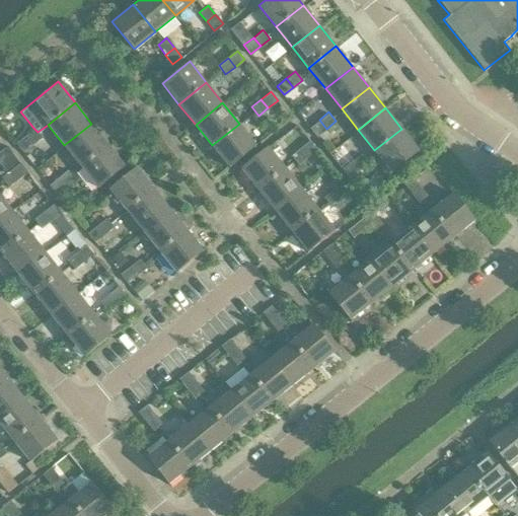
[(326,129),(319,120),(309,127),(316,136),(326,129)]
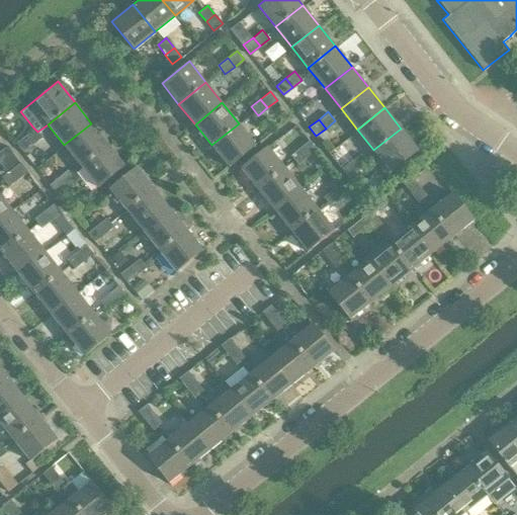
[(91,123),(64,145),(80,165),(107,144),(91,123)]
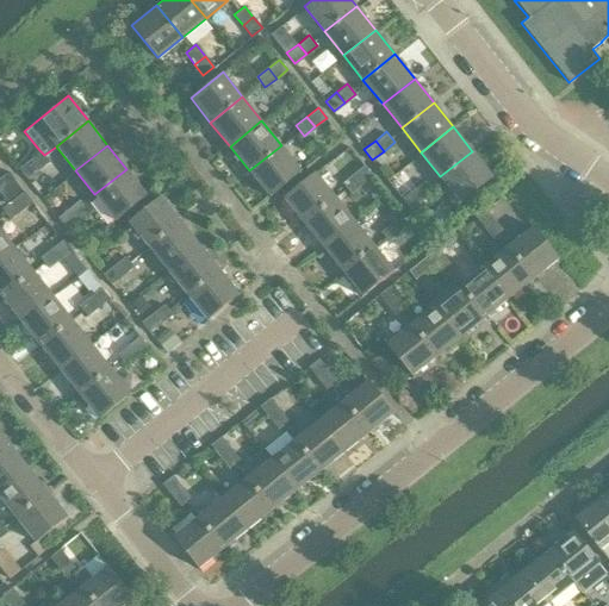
[(281,145),(249,170),(269,195),(300,170),(281,145)]
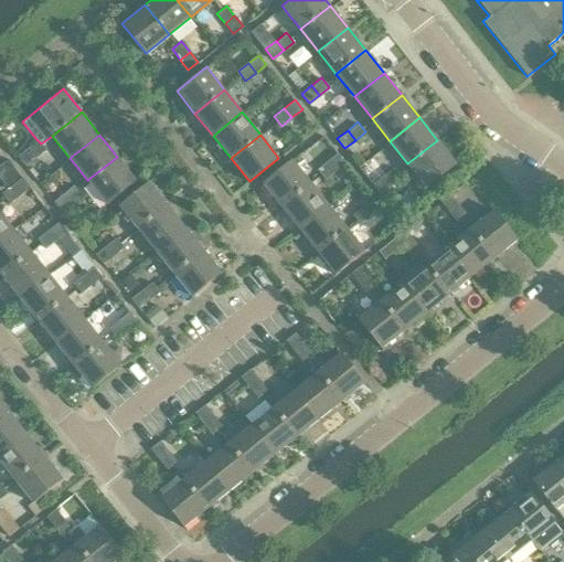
[(36,139),(27,147),(34,157),(44,149),(41,144),(36,139)]
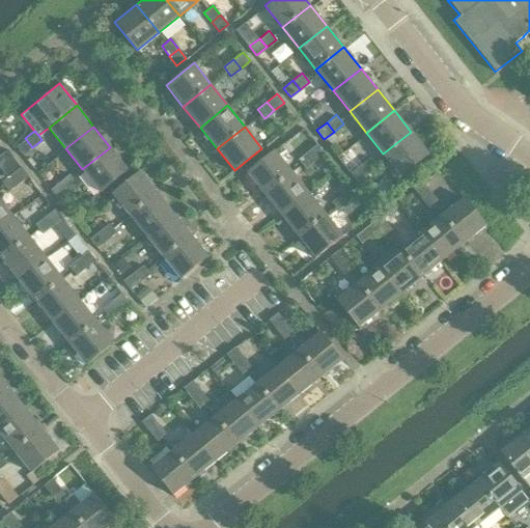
[(411,132),(383,154),(400,175),(428,154),(411,132)]
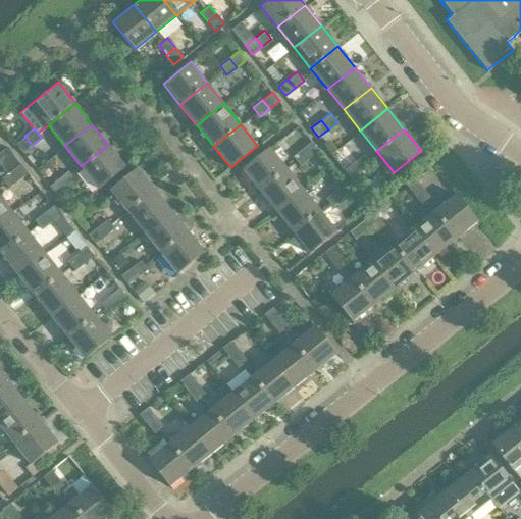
[(24,136),(15,144),(22,153),(32,145),(24,136)]
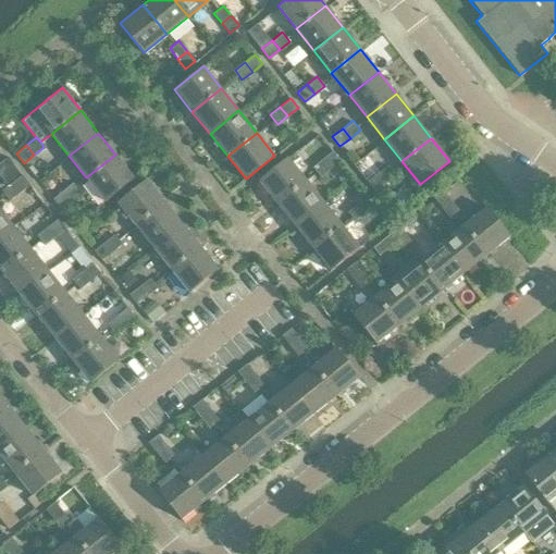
[(332,150),(322,159),(330,168),(340,160),(332,150)]
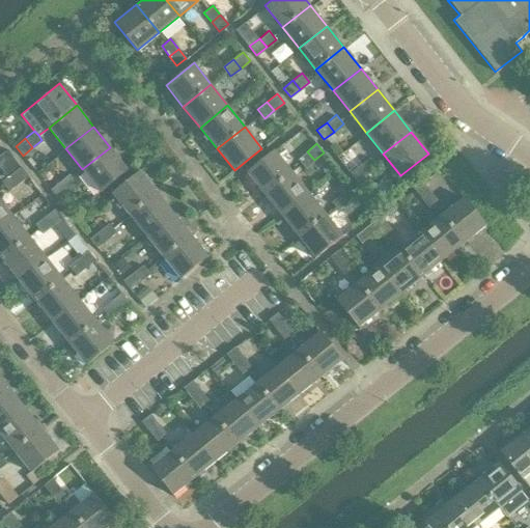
[(110,147),(82,169),(100,191),(128,169),(110,147)]
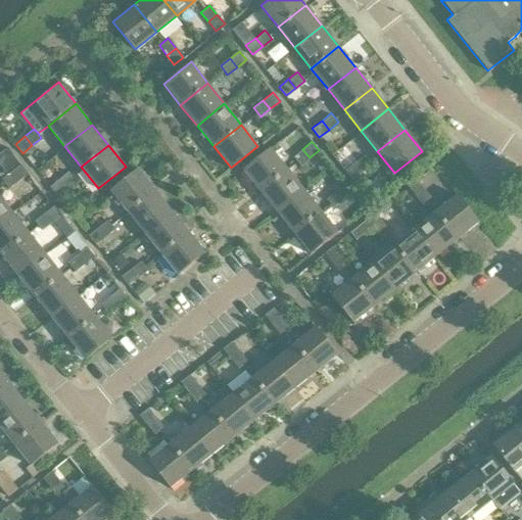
[(242,169),(259,190),(286,169),(270,147),(242,169)]
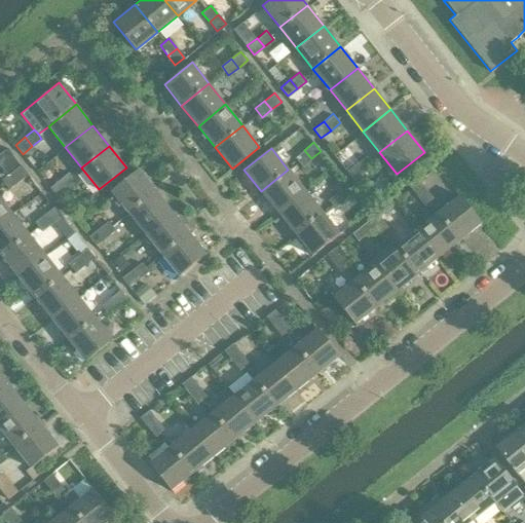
[(311,158),(304,150),(294,157),(301,166),(311,158)]
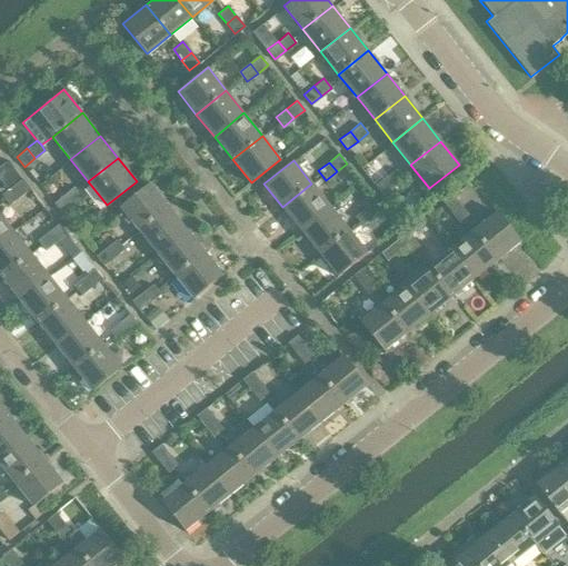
[(396,168),(386,176),(394,186),(404,178),(396,168)]
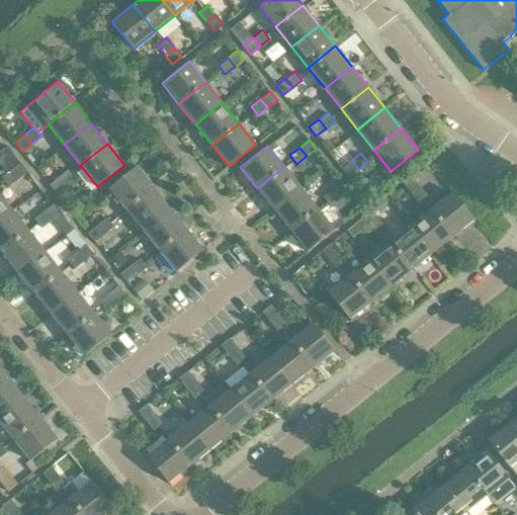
[(358,169),(351,160),(342,168),(349,176),(358,169)]
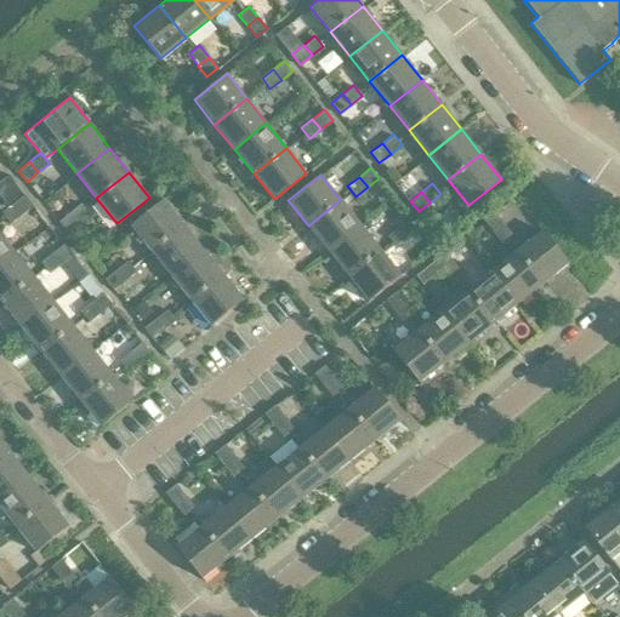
[(23,194),(12,203),(21,213),(32,204),(23,194)]
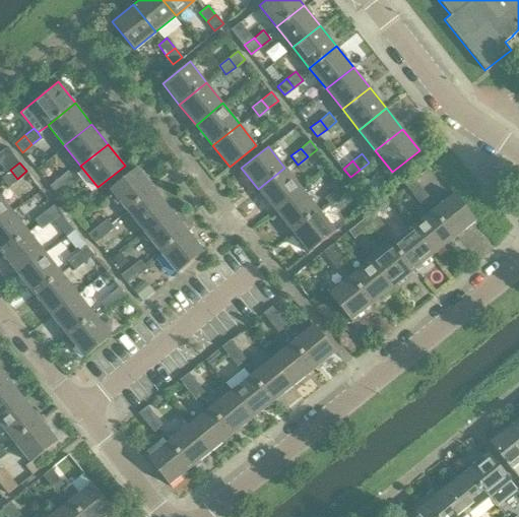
[(109,189),(126,210),(153,188),(136,167),(109,189)]
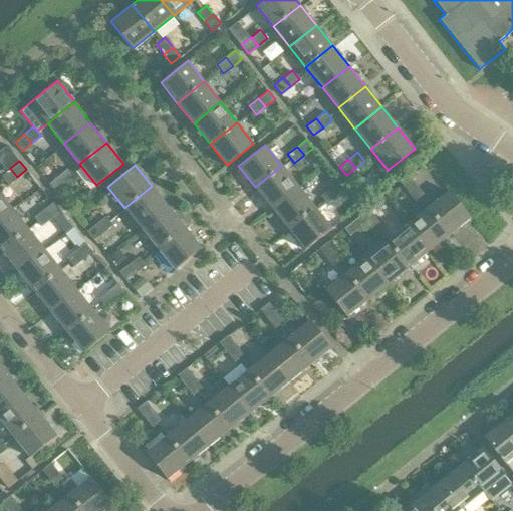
[(255,187),(271,208),(298,186),(281,166),(255,187)]
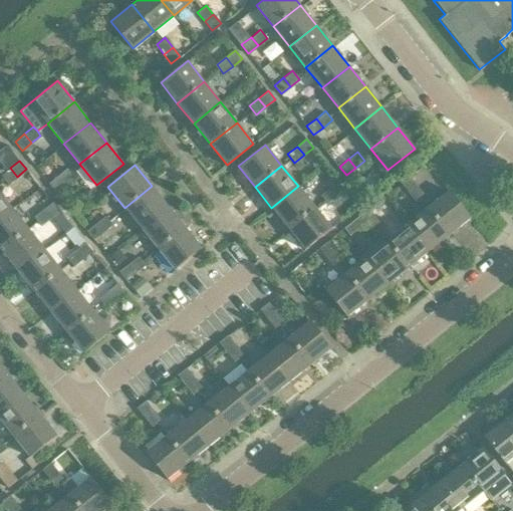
[(17,177),(10,168),(1,176),(8,184),(17,177)]
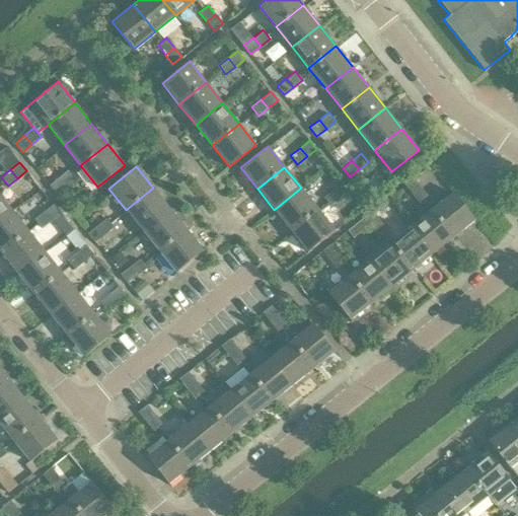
[(67,169),(58,176),(65,186),(74,178),(67,169)]
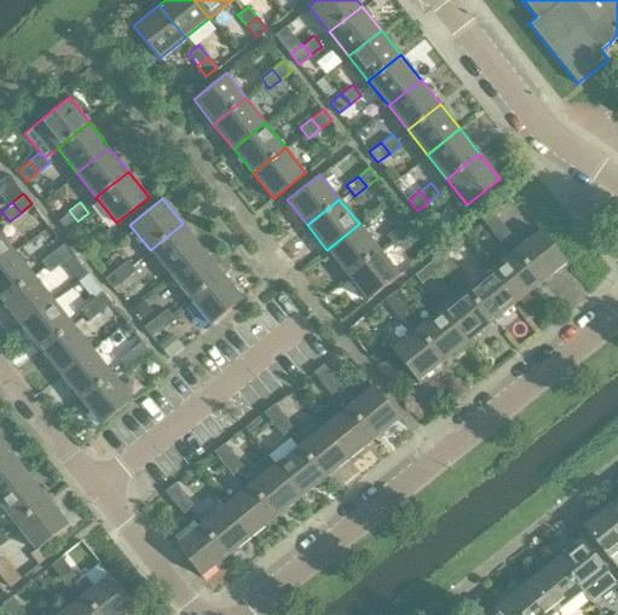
[(78,221),(69,210),(57,220),(65,230),(78,221)]
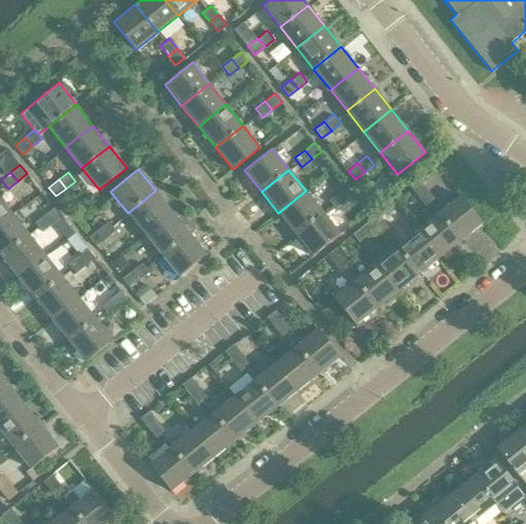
[(411,186),(418,197),(427,189),(419,179),(411,186)]
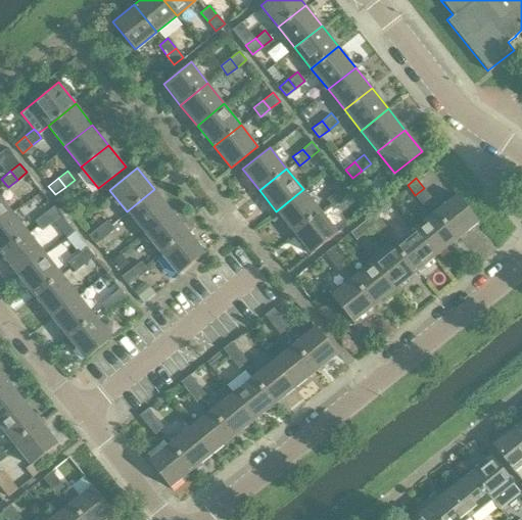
[(345,183),(335,190),(342,199),(351,192),(345,183)]
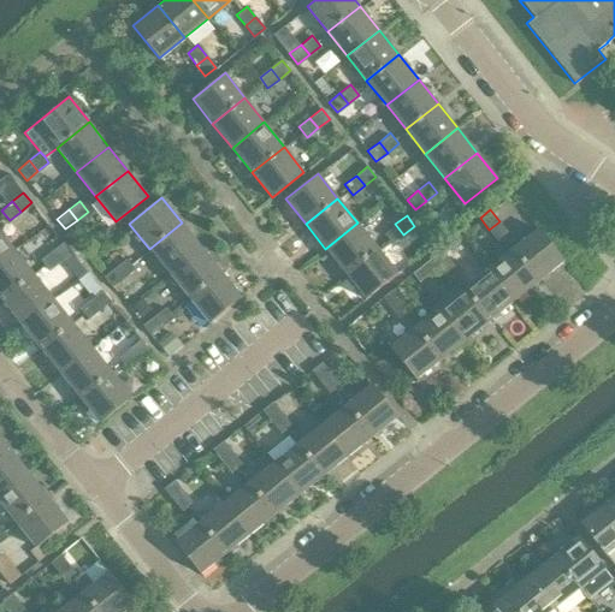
[(500,221),(489,230),(497,241),(508,232),(500,221)]
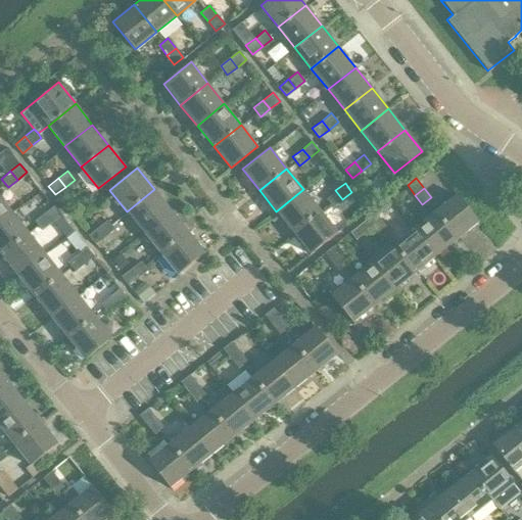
[(127,211),(143,232),(171,209),(154,189),(127,211)]
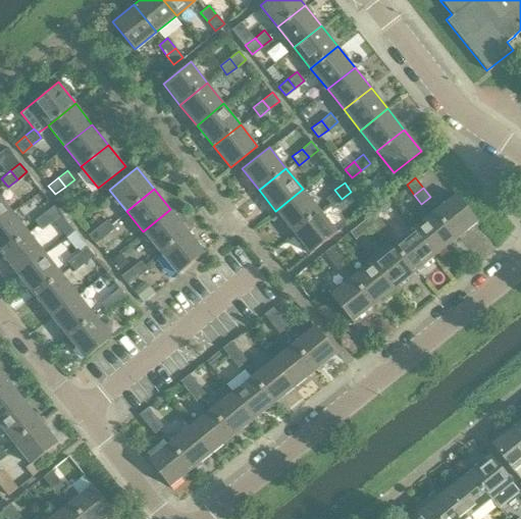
[(275,211),(292,231),(319,209),(303,189),(275,211)]
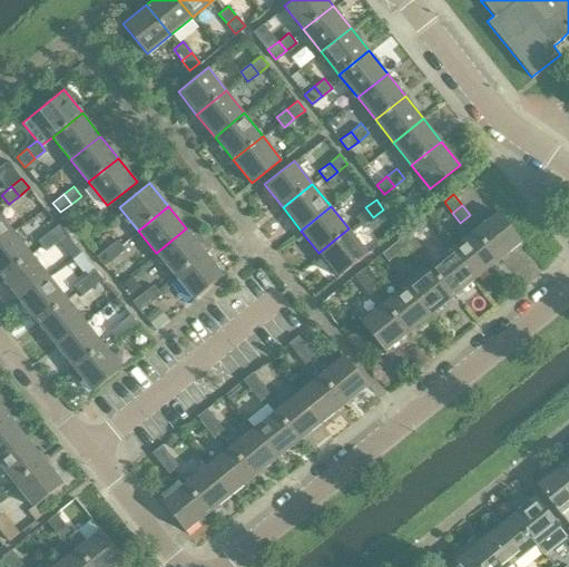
[(373,217),(365,207),(355,216),(363,225),(373,217)]
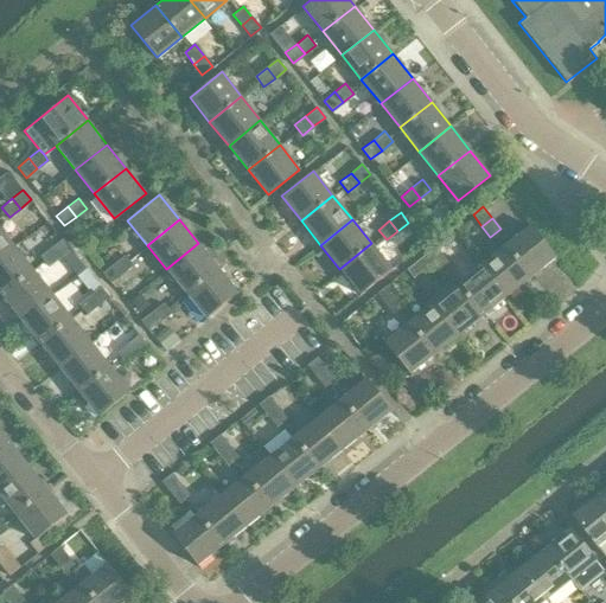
[(529,224),(504,244),(530,276),(555,256),(529,224)]
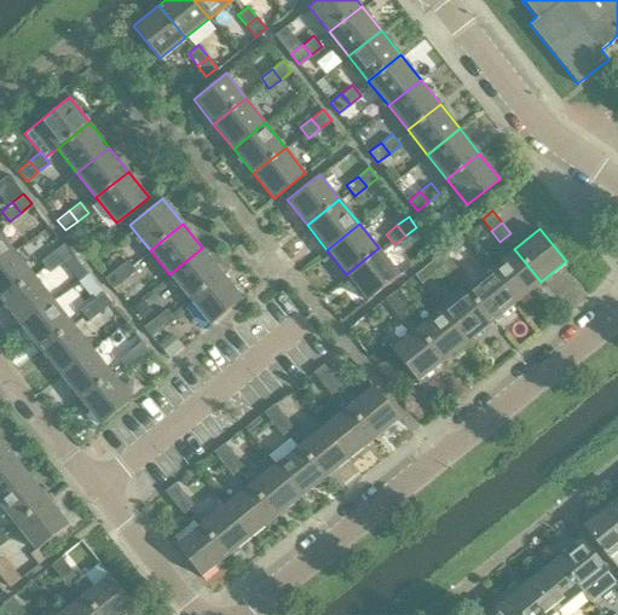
[(0,260),(13,250),(0,232),(0,260)]
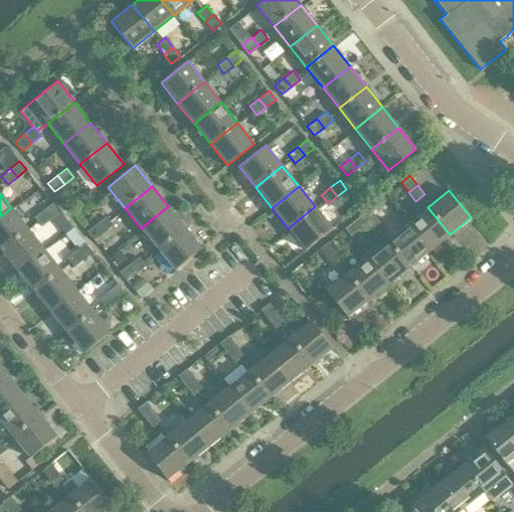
[(52,201),(43,209),(50,217),(59,210),(52,201)]
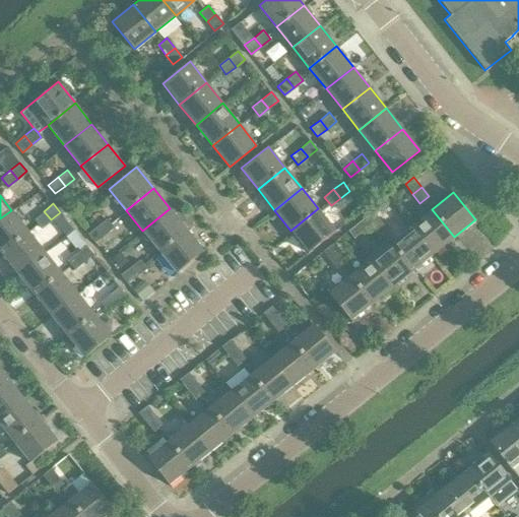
[(142,231),(158,251),(186,229),(170,208),(142,231)]
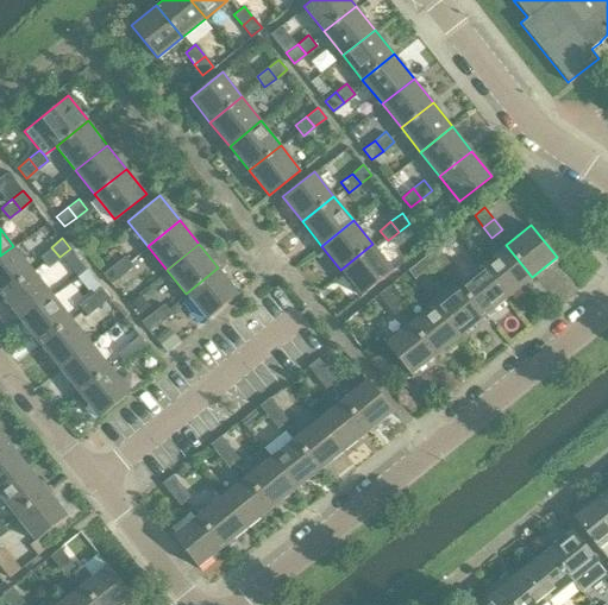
[(373,244),(340,270),(361,295),(393,269),(373,244)]
